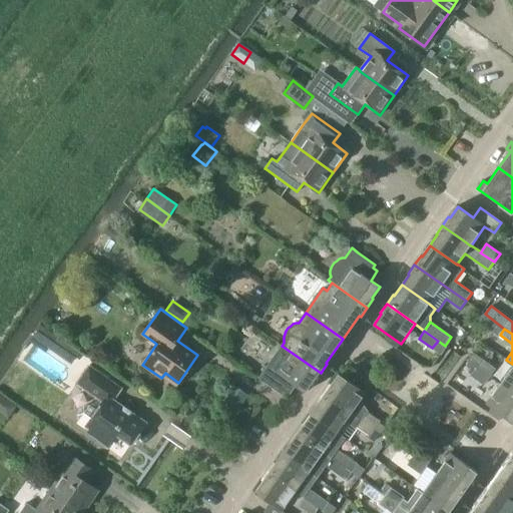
[(259,378),(283,395),(292,383),(305,392),(313,381),(315,382),(321,373),(282,346),(274,357),(259,378)]
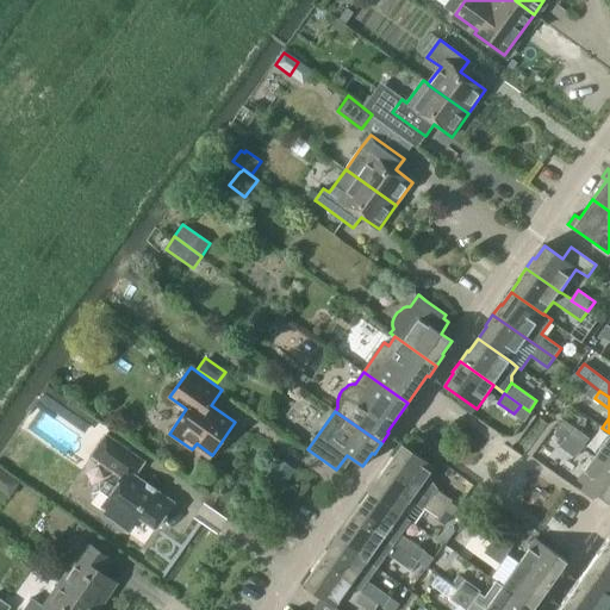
[(555,429),(566,437),(583,449),(590,439),(562,418),(555,429)]
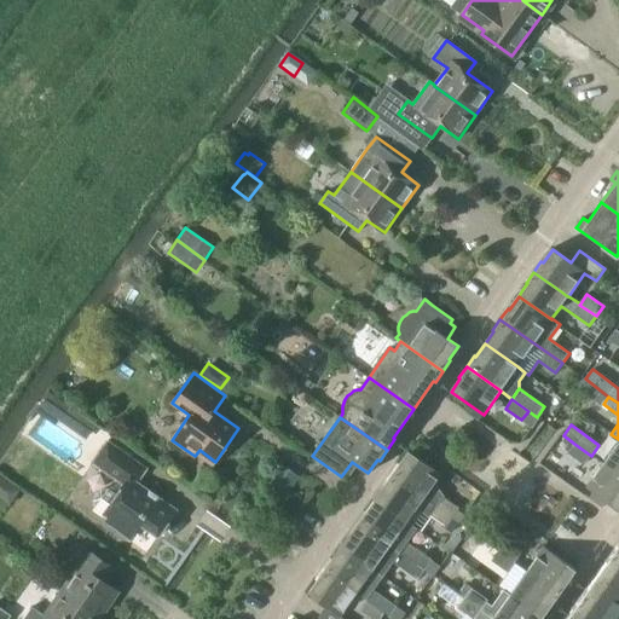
[(573,445),(563,439),(559,446),(584,464),(591,456),(574,444),(573,445)]
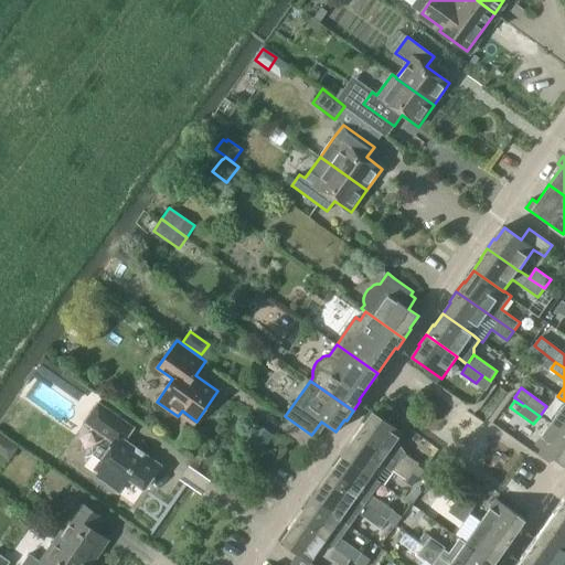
[(564,402),(551,423),(564,433),(564,402)]
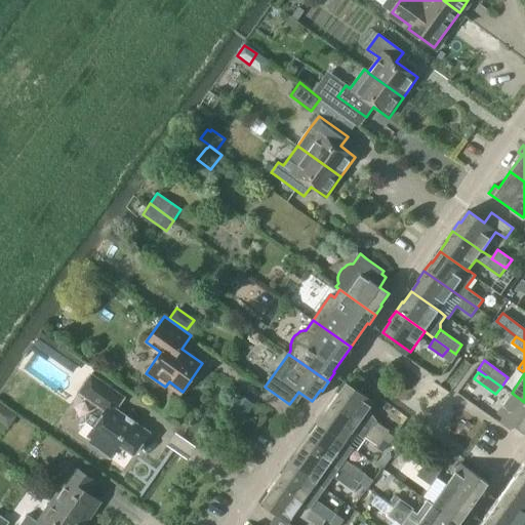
[(107,411),(101,420),(92,414),(85,415),(79,425),(81,431),(89,437),(87,440),(110,456),(119,443),(134,454),(149,433),(115,409),(123,398),(91,376),(80,392),(107,411)]
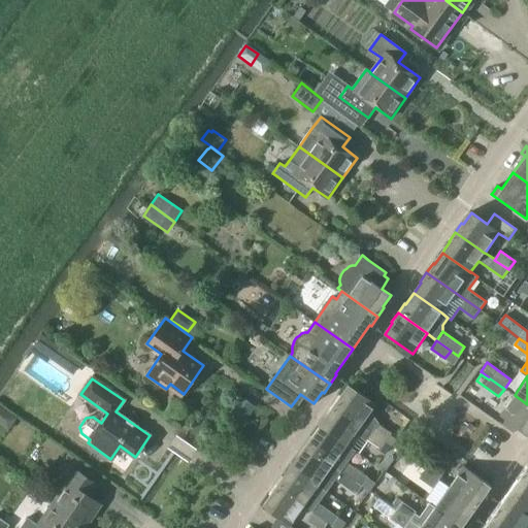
[(376,404),(349,385),(340,396),(339,395),(332,404),(362,425),(364,426),(369,430),(371,432),(372,431),(373,429),(375,426),(377,423),(370,413),(376,404)]
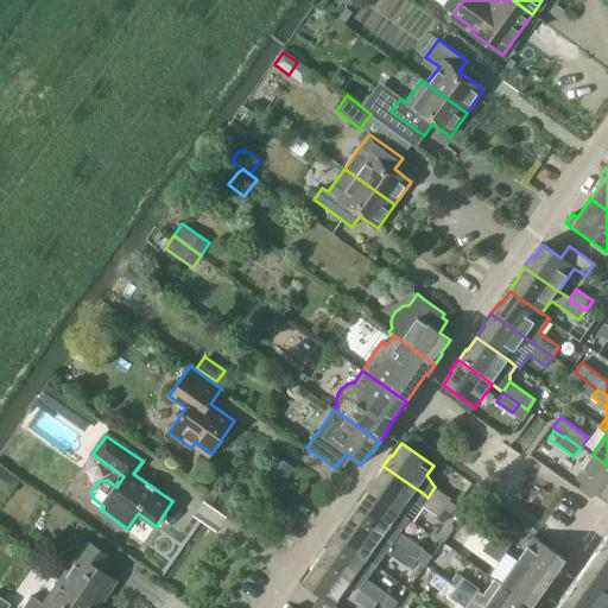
[(607,466),(593,455),(576,479),(607,501),(607,500),(607,466)]
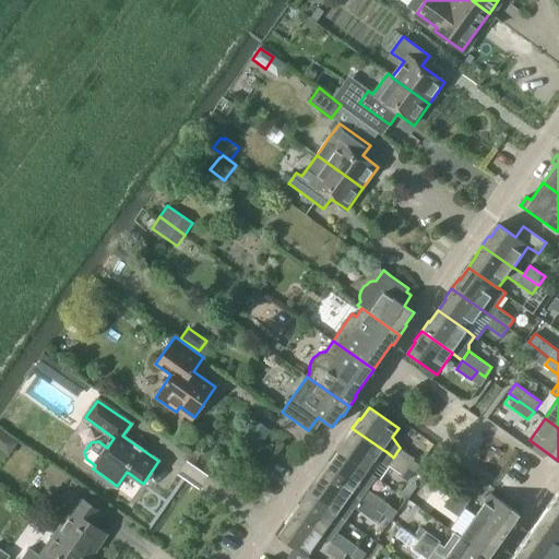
[(408,467),(393,458),(391,455),(385,451),(383,450),(352,428),(345,438),(346,439),(339,450),(368,471),(377,459),(402,477),(408,467)]
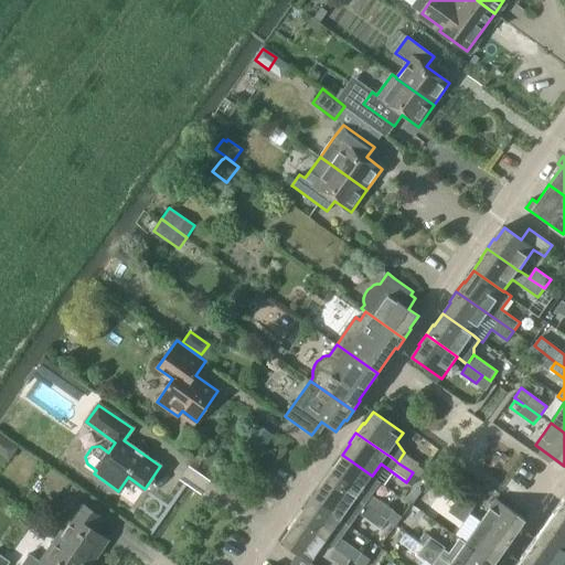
[(9,439),(0,451),(0,452),(10,460),(20,446),(9,439)]
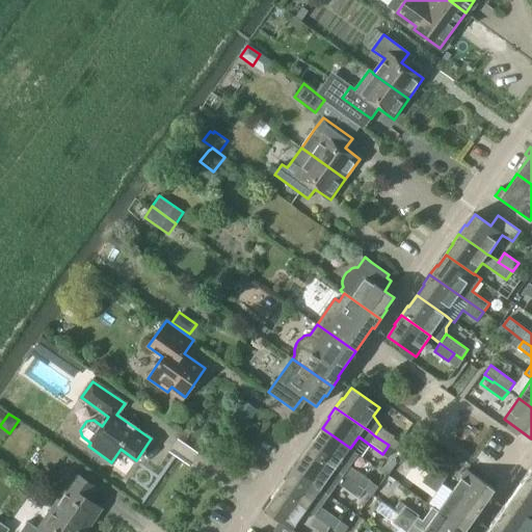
[(376,432),(375,434),(374,435),(389,445),(395,436),(380,426),(378,429),(376,432)]
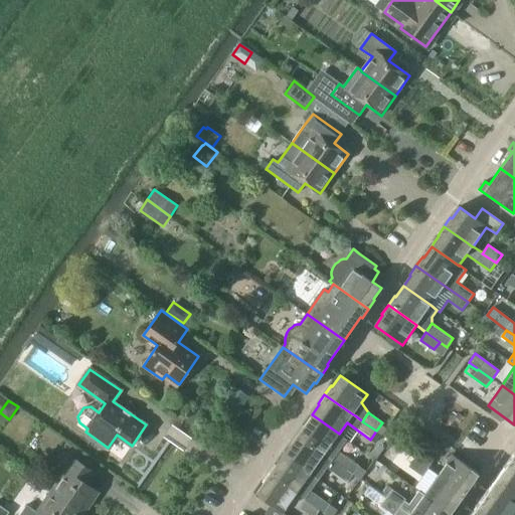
[(325,454),(333,460),(339,451),(347,440),(339,434),(312,414),(305,425),(303,424),(297,434),(325,454)]
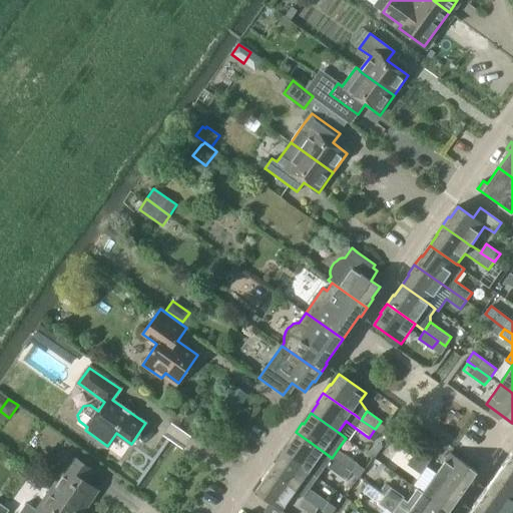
[(326,466),(332,458),(324,452),(296,432),(289,441),(291,442),(283,452),(310,472),(318,477),(326,466)]
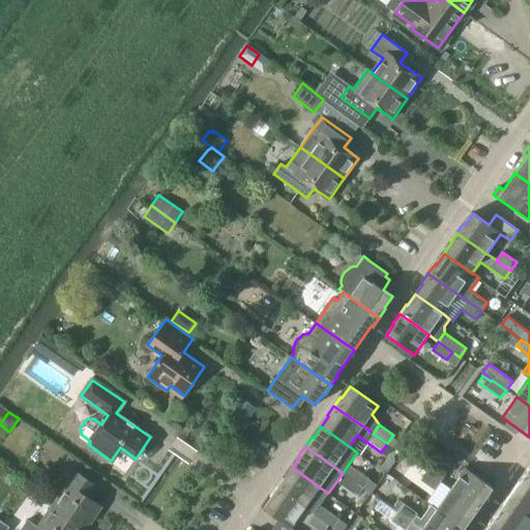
[(428,471),(427,472),(441,481),(447,473),(433,463),(433,464),(428,471)]
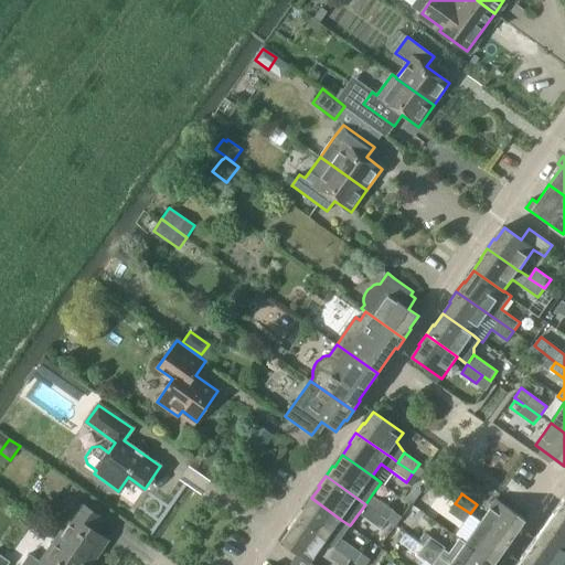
[(372,494),(365,504),(387,520),(386,520),(387,521),(392,524),(400,514),(372,494)]
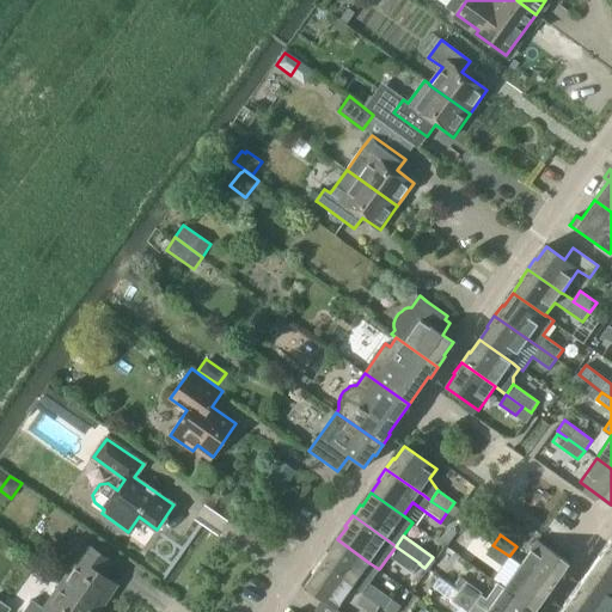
[(326,551),(319,562),(353,586),(362,593),(379,569),(369,563),(337,539),(329,552),(326,551)]
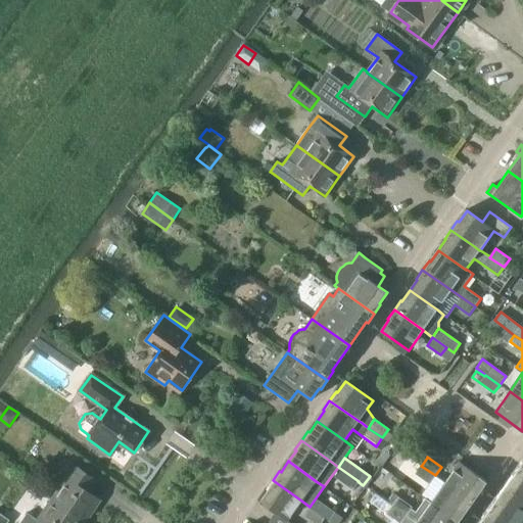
[(487,481),(460,462),(444,482),(474,503),(480,493),(479,492),(487,481)]
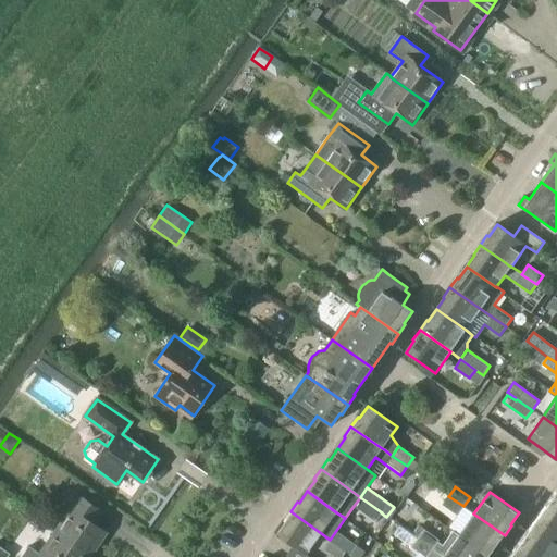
[(66,506),(71,508),(54,532),(89,556),(107,533),(87,519),(96,506),(75,493),(66,506)]
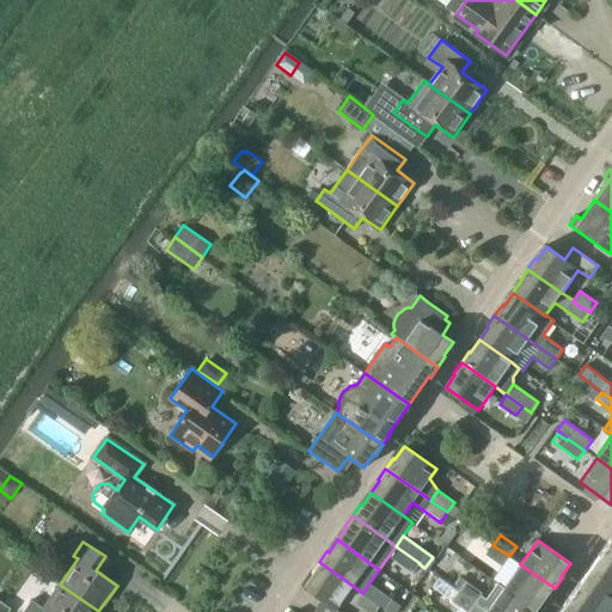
[(599,556),(591,569),(611,585),(611,549),(605,544),(598,555),(599,556)]
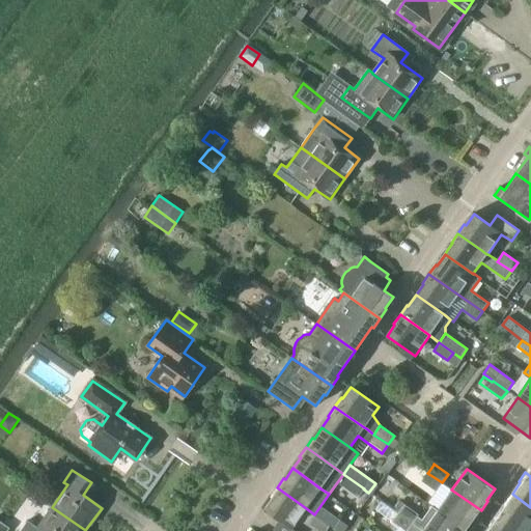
[(421,481),(436,492),(442,482),(427,473),(421,481)]
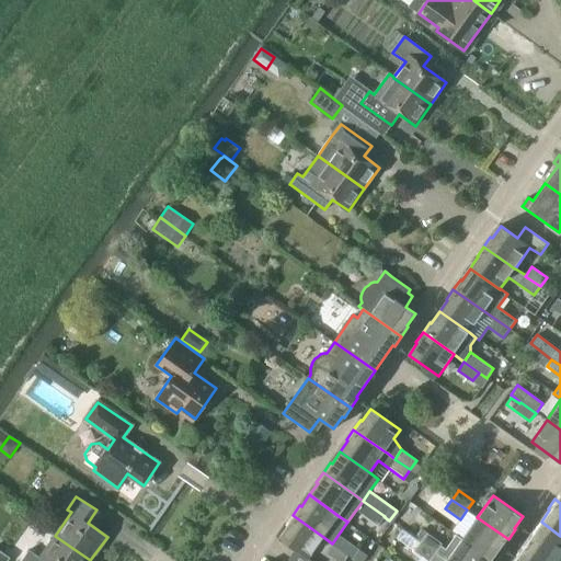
[(363,501),(356,510),(379,526),(385,517),(384,516),(385,516),(363,501)]
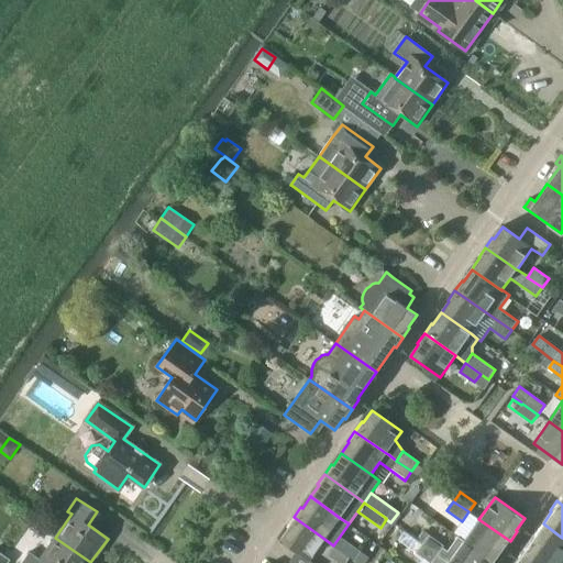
[(279,540),(298,553),(289,562),(311,562),(309,561),(324,539),(294,517),(287,527),(288,528),(279,540)]
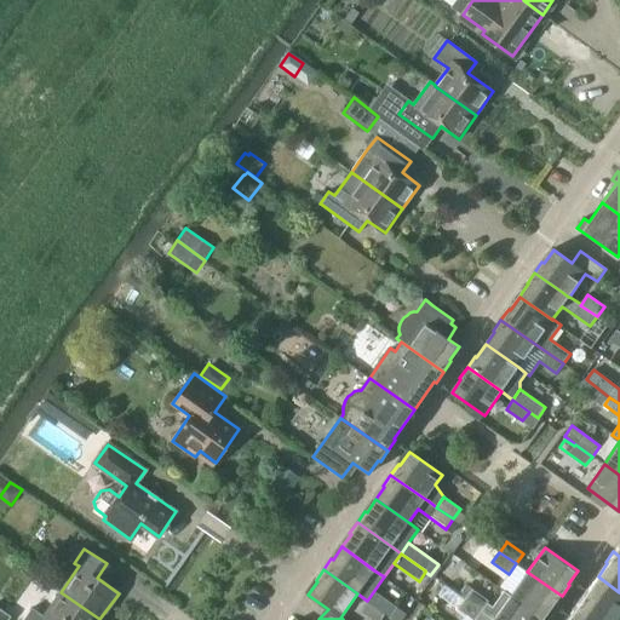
[(527,572),(511,595),(511,596),(544,619),(552,606),(554,607),(562,596),(527,572)]
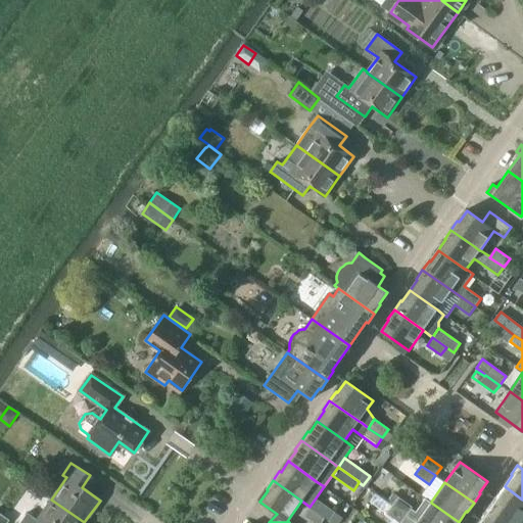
[(496,497),(495,496),(488,506),(513,522),(519,522),(522,518),(522,500),(505,486),(496,497)]
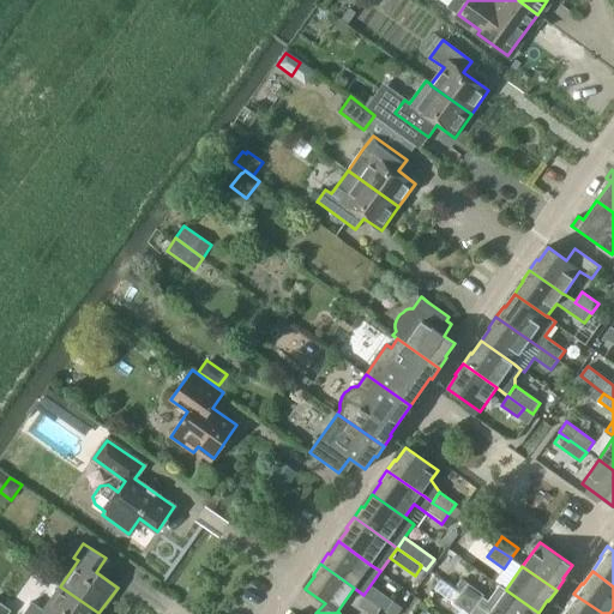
[(485,595),(462,579),(456,589),(489,613),(536,613),(539,613),(506,590),(506,589),(500,584),(489,601),(483,597),(485,595)]
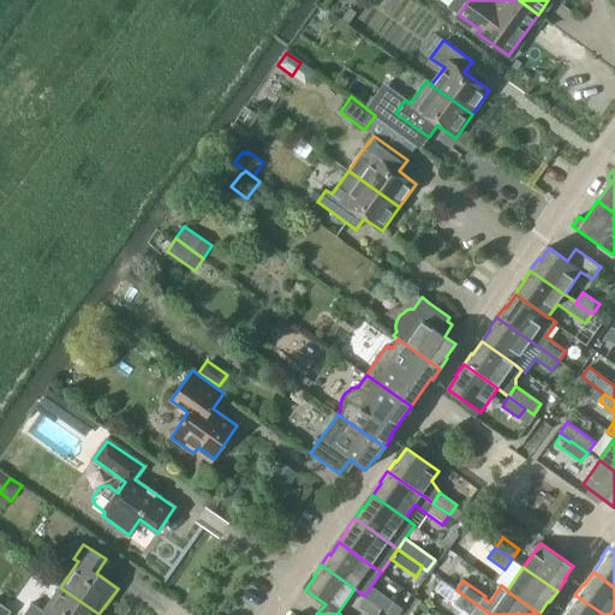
[(23,614),(99,614),(60,587),(43,611),(31,604),(23,614)]
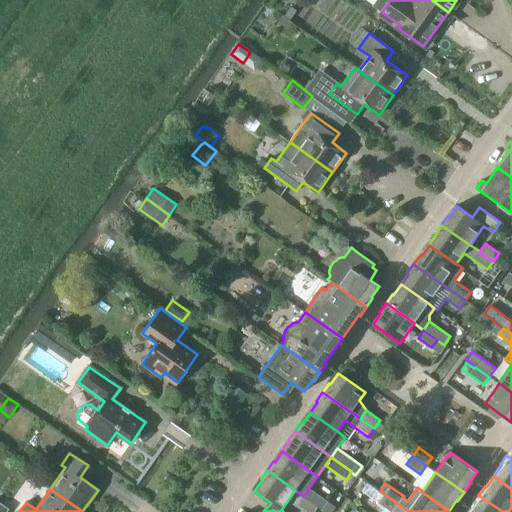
[(311,489),(305,497),(318,507),(322,510),(325,511),(332,511),(336,507),(324,498),(311,489)]
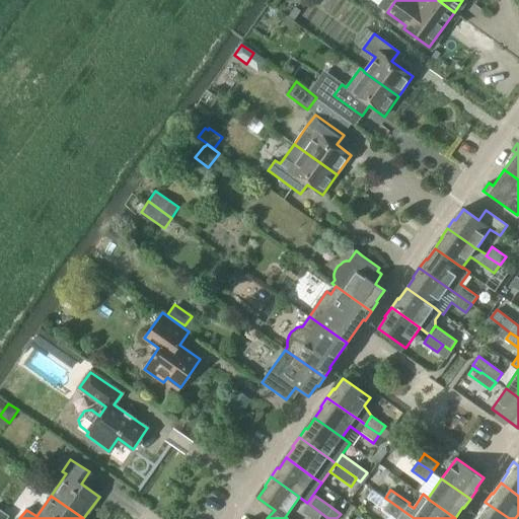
[(379,507),(396,518),(414,518),(385,498),(379,507)]
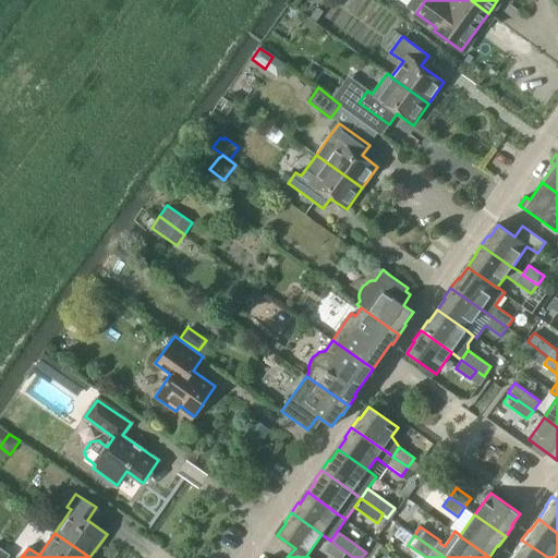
[(514,549),(517,549),(510,557),(547,557),(521,540),(514,549)]
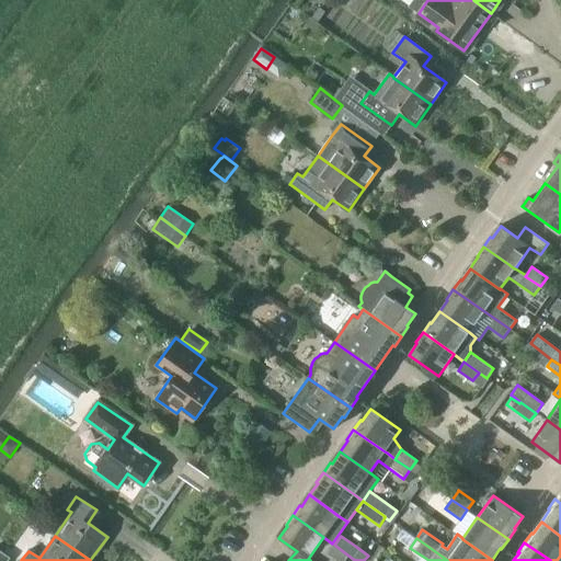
[(328,553),(338,560),(344,560),(348,556),(334,545),(328,553)]
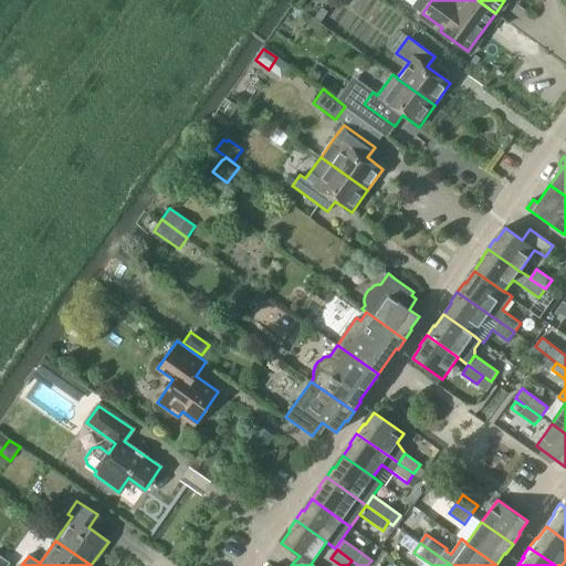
[(8,565),(11,563),(0,555),(0,565),(8,565)]
